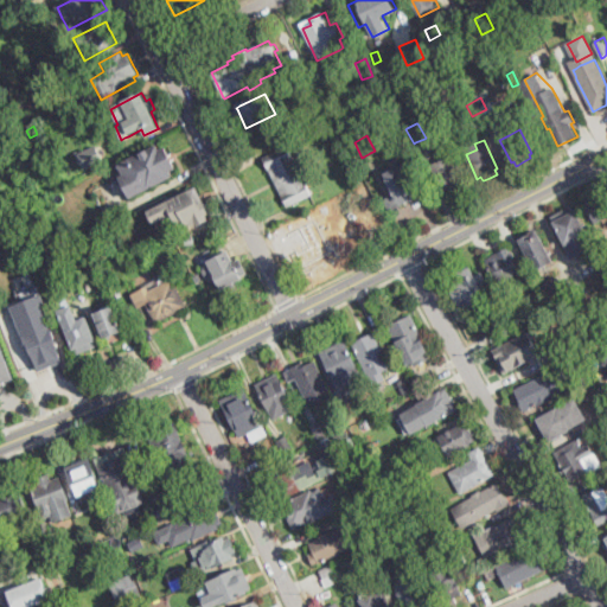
[(170,151),(173,158),(176,157),(178,161),(176,163),(185,181),(166,191),(159,181),(131,198),(125,190),(120,163),(131,155),(145,151),(159,144),(170,151)]
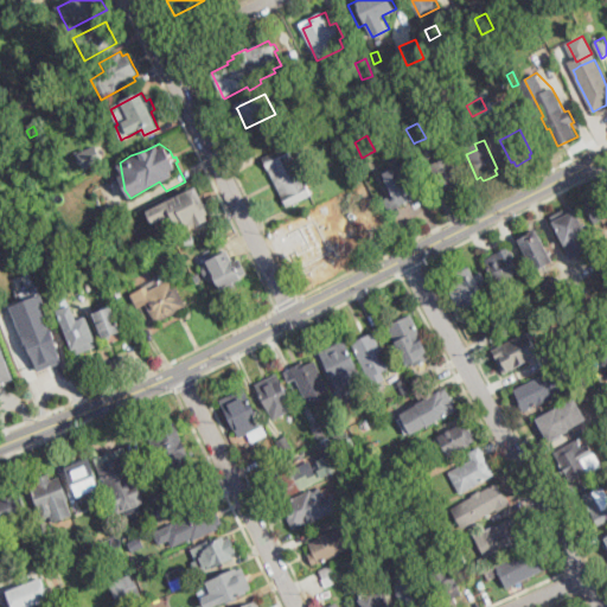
[(103,163),(87,171),(84,166),(78,154),(80,153),(97,146),(100,149),(104,161),(103,163)]
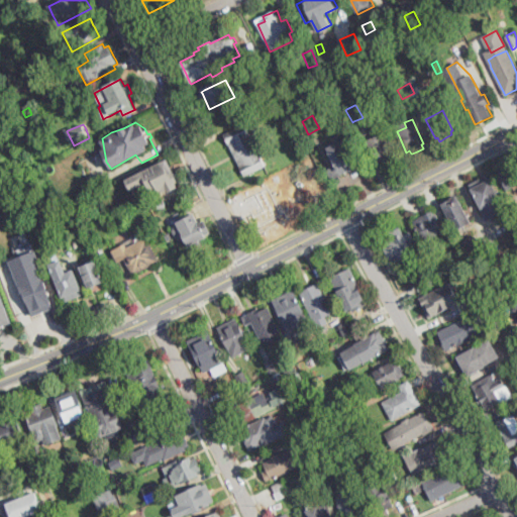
[(265,166),(244,177),(234,157),(233,154),(223,135),(245,124),(250,134),(253,141),(256,145),(259,149),(262,156),(267,165),(265,166)]
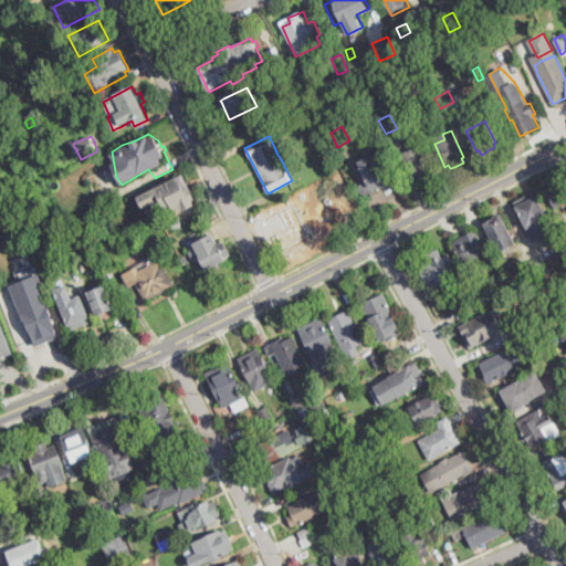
[(323,149),(317,152),(314,145),(320,143),(323,149)]
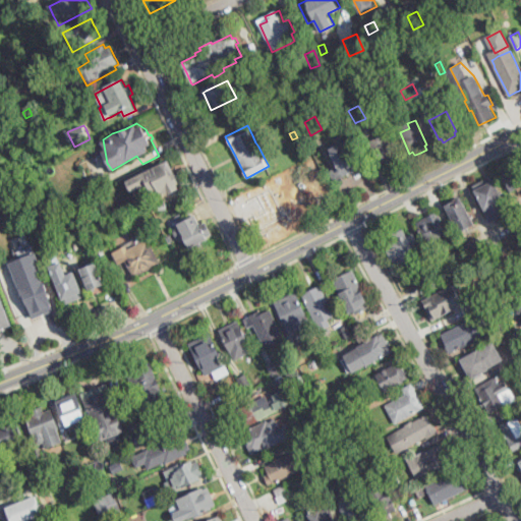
[(389,161),(381,165),(369,141),(386,133),(398,157),(390,161),(389,161)]
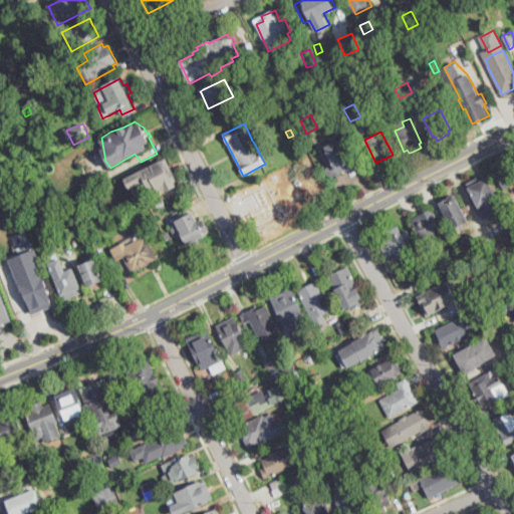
[(343,171),(330,178),(326,169),(328,168),(333,165),(327,153),(327,152),(339,146),(343,143),(344,143),(346,147),(356,165),(347,169),(343,171)]
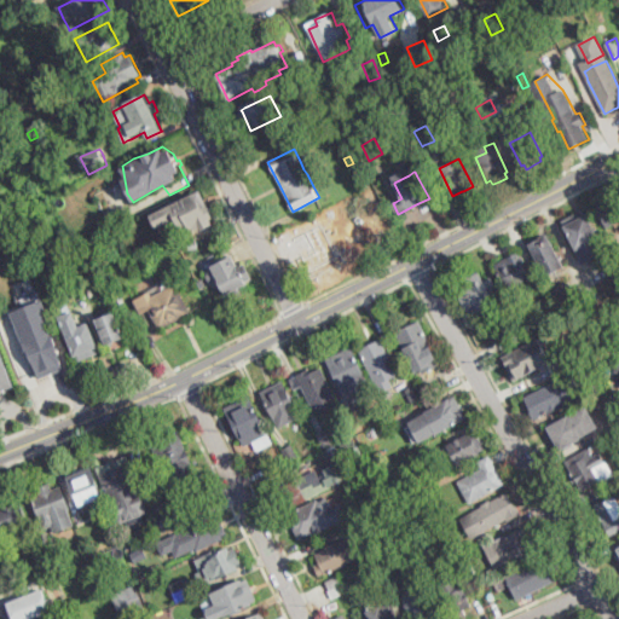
[(208,218),(185,230),(173,206),(174,206),(177,203),(196,194),(196,195),(200,202),(201,204),(208,218)]
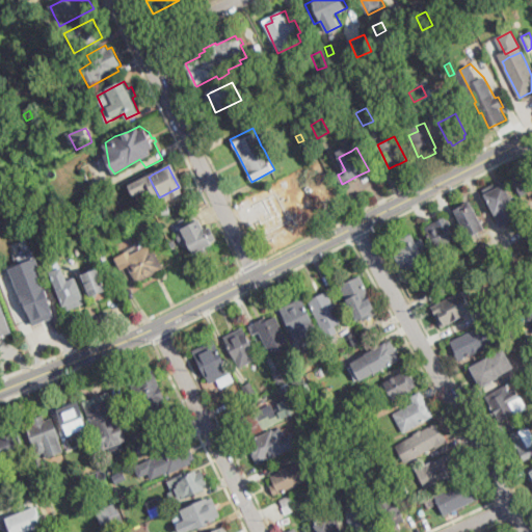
[(531,168),(531,190),(523,195),(512,177),(523,171),(525,170),(531,167),(531,168)]
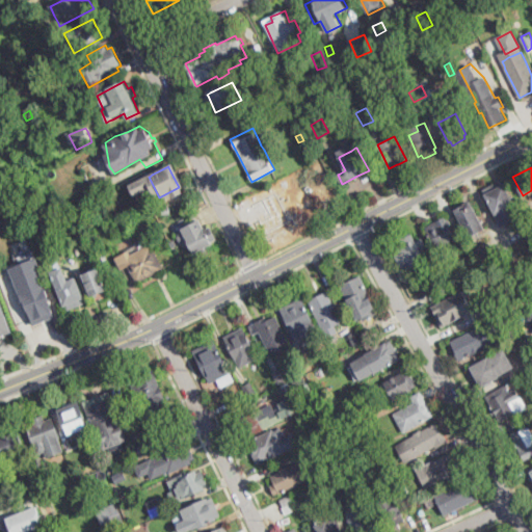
[(512,213),(500,220),(484,190),(496,184),(499,182),(502,181),(516,210),(516,211),(512,213)]
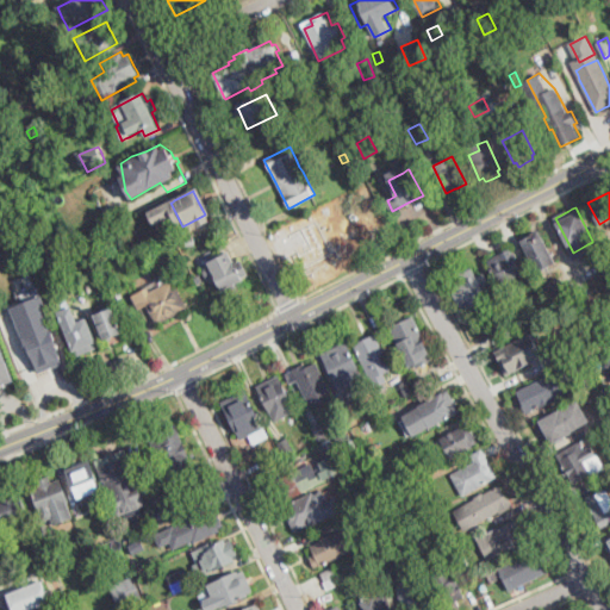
[(341,253),(317,265),(304,238),(317,232),(319,231),(353,215),(366,240),(342,251),(341,253)]
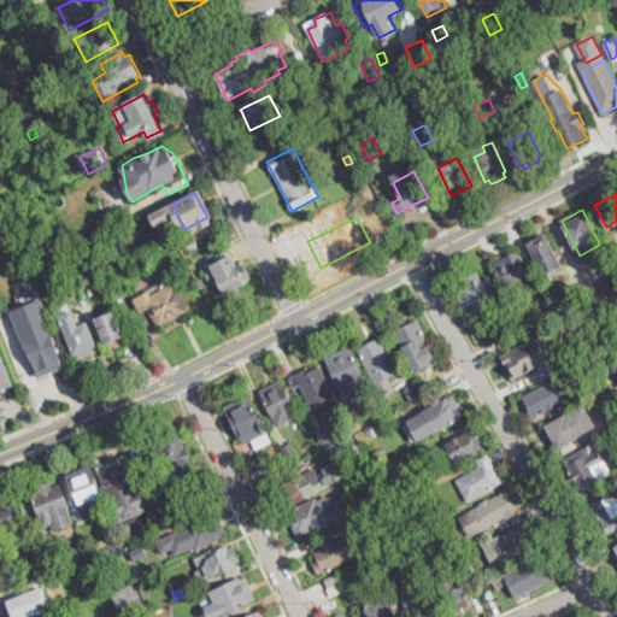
[(559,270),(545,277),(528,245),(539,239),(539,238),(541,236),(542,235),(546,233),(559,258),(560,259),(564,266),(560,269),(559,270)]
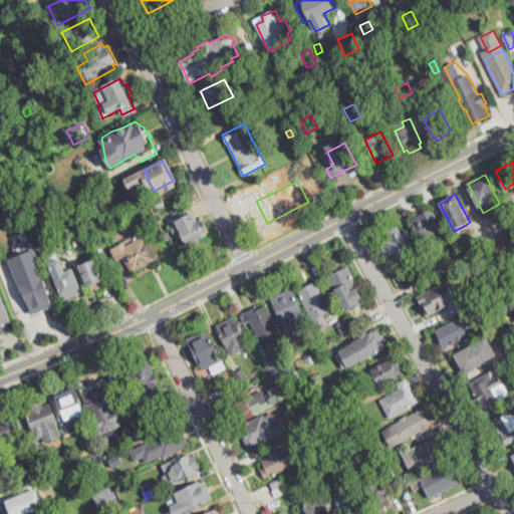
[(440,232),(423,241),(412,220),(421,214),(423,214),(428,210),(440,232)]
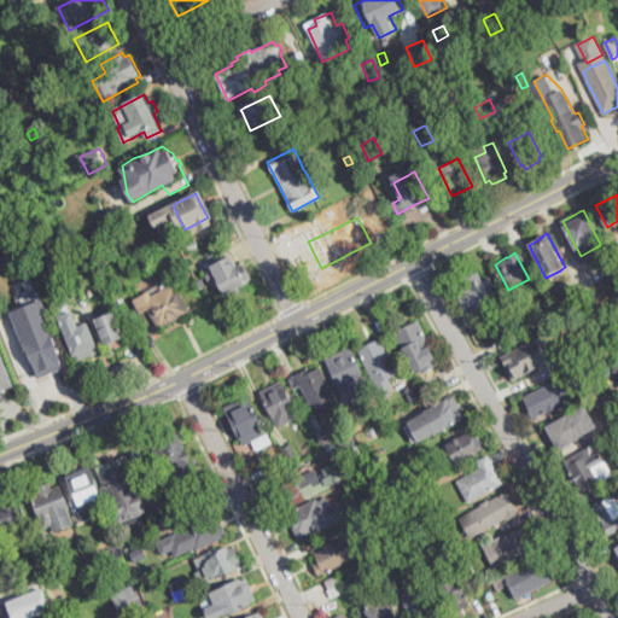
[(244,262),(254,280),(240,287),(243,291),(240,292),(238,293),(237,295),(234,290),(226,295),(221,285),(219,287),(213,285),(209,280),(208,277),(209,270),(223,262),(225,262),(229,270),(244,262)]
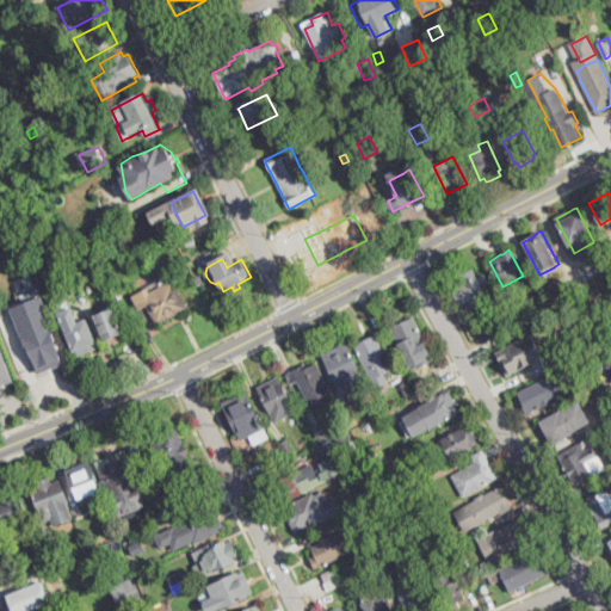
[(116,276),(104,282),(99,271),(110,266),(116,276)]
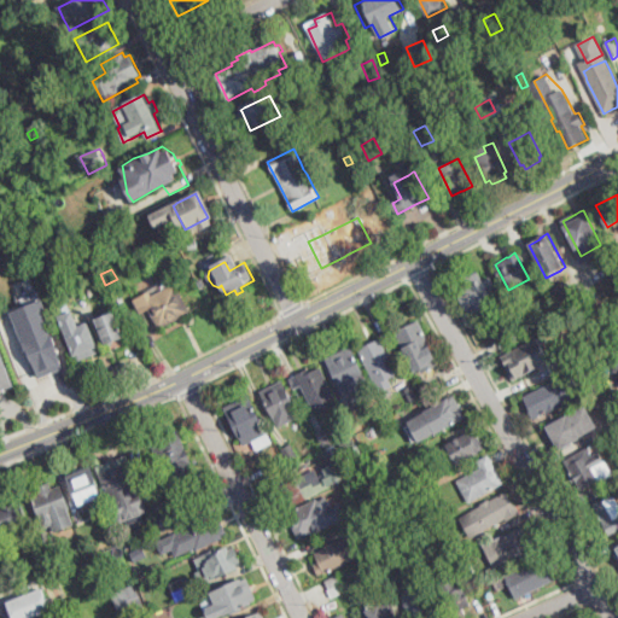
[(479,272),(484,281),(491,277),(494,280),(495,284),(497,287),(494,290),(495,292),(490,295),(495,304),(489,307),(491,312),(491,313),(483,318),(481,312),(471,316),(471,315),(456,289),(455,285),(455,284),(466,278),(468,277),(479,272)]
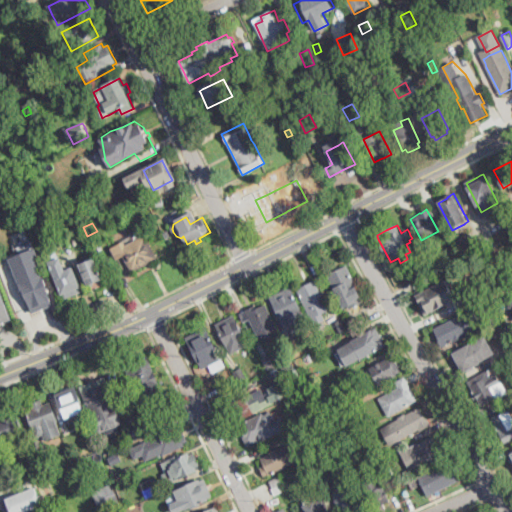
[(478,251),(468,257),(459,239),(470,232),(471,234),(480,250),(478,251)]
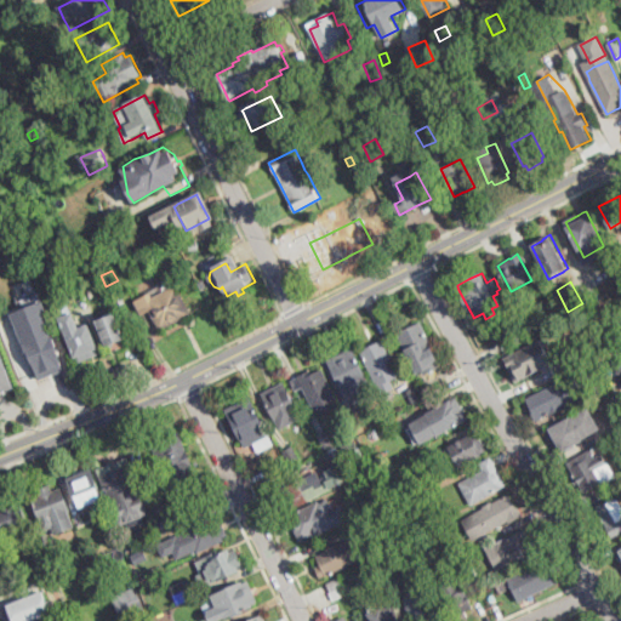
[(178,288),(189,312),(191,313),(184,317),(181,319),(161,329),(160,329),(152,312),(151,312),(143,315),(135,300),(151,292),(152,292),(154,297),(175,286),(177,285),(178,288)]
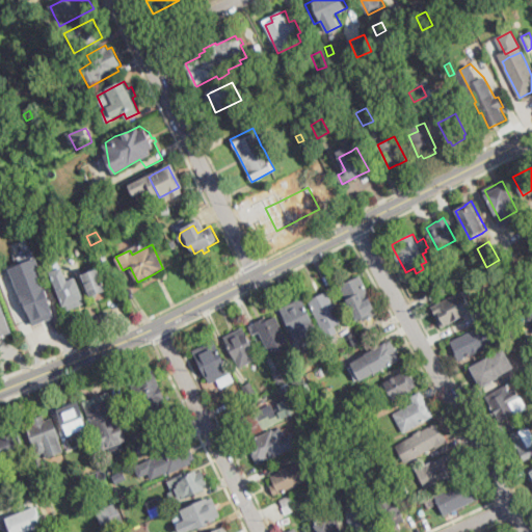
[(63,268),(69,281),(78,277),(85,298),(82,299),(84,304),(69,310),(68,306),(63,307),(51,272),(63,268)]
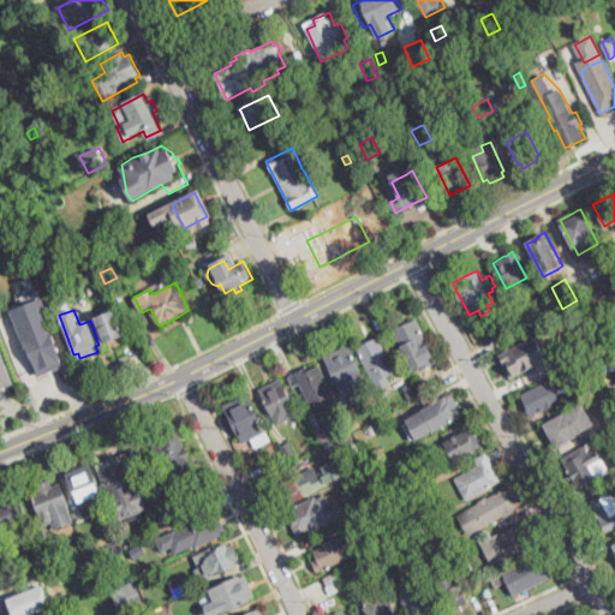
[(109,342),(107,342),(97,318),(115,311),(125,335),(112,341),(109,342)]
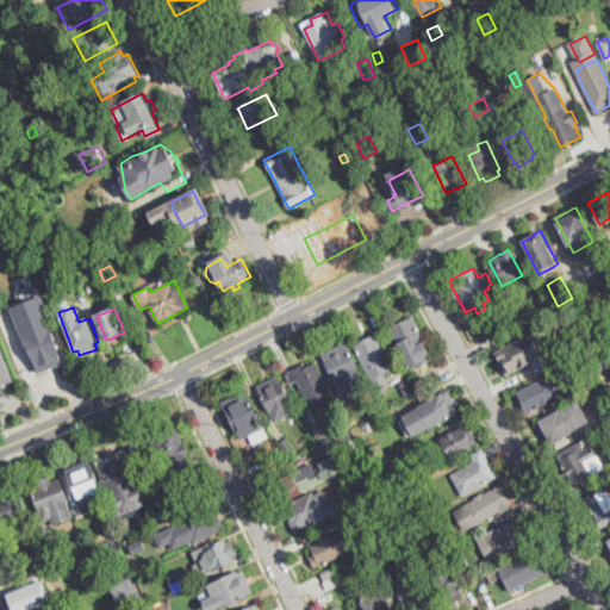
[(414,368),(410,371),(390,328),(399,323),(402,322),(414,316),(434,359),(434,360),(416,368),(414,368)]
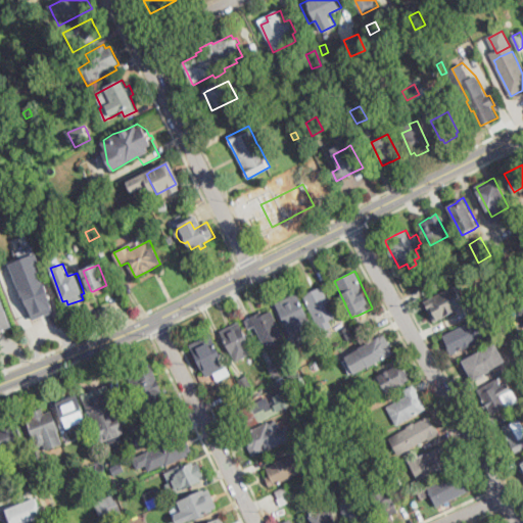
[(52,305),(50,306),(52,311),(44,314),(42,315),(35,318),(32,313),(30,313),(28,305),(26,306),(18,289),(19,289),(32,284),(42,280),(44,279),(44,281),(50,294),(48,295),(52,305)]
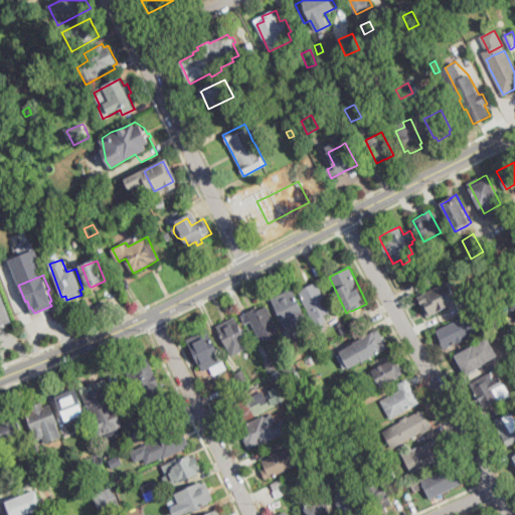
[(437,282),(432,285),(428,279),(434,276),(437,282)]
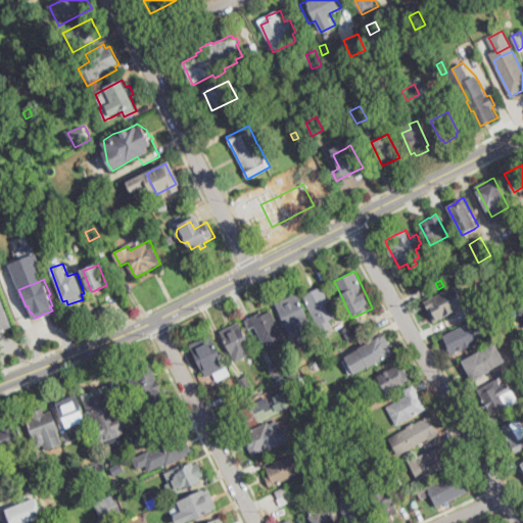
[(424,299),(434,321),(469,303),(460,282),(424,299)]
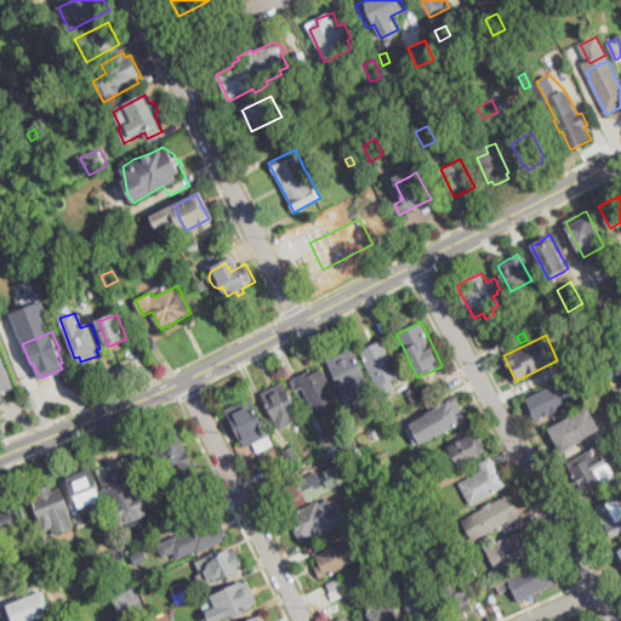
[(394,388),(382,394),(362,351),(374,345),(376,343),(383,340),(400,375),(391,380),(394,388)]
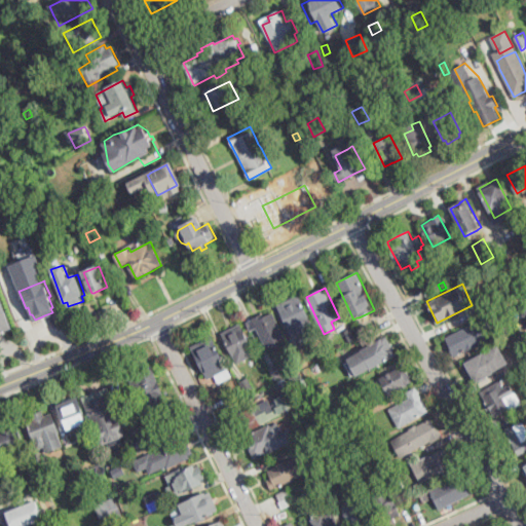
[(0,295),(12,328),(11,328),(0,332),(0,295)]
